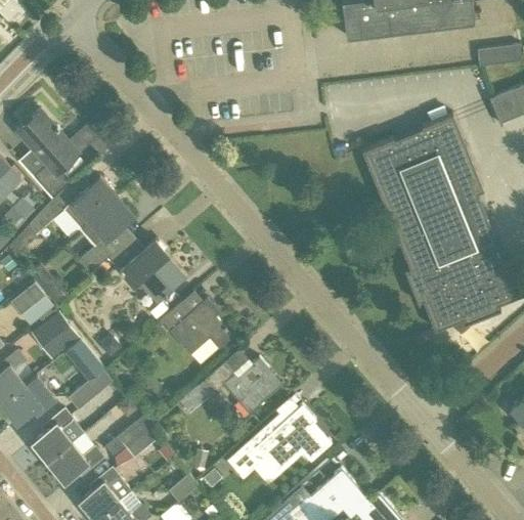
[(378,0),(380,6),(342,11),(345,39),(474,23),(471,0),(378,0)]
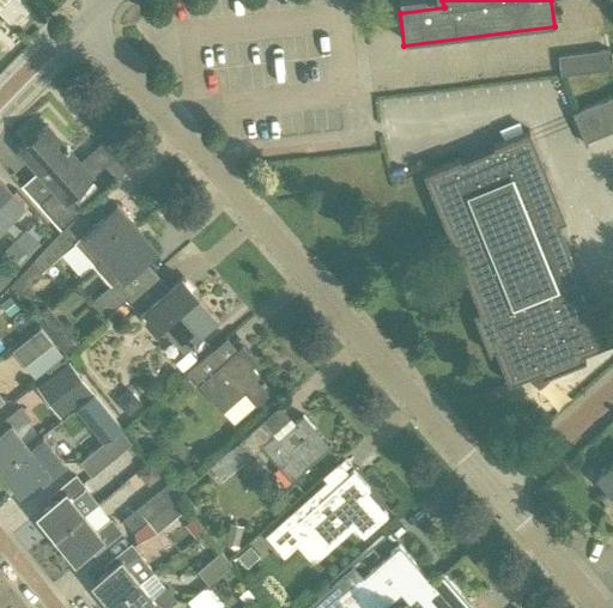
[(560,78),(611,73),(608,54),(558,60),(560,78)]
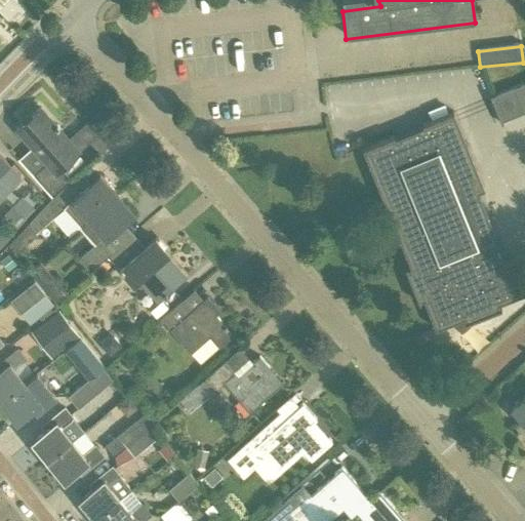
[(524,85),(492,98),(502,123),(524,114),(524,85)]
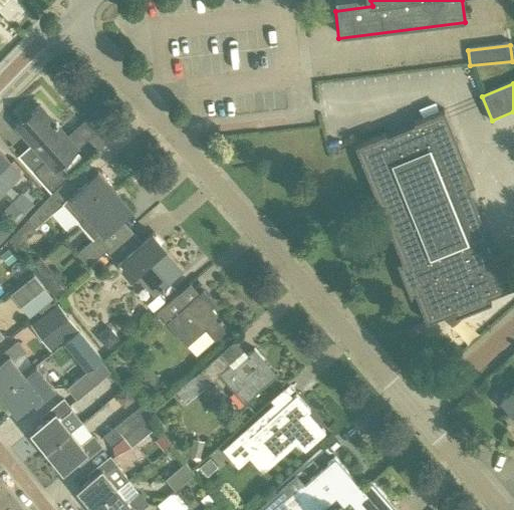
[(50,196),(54,193),(53,192),(69,178),(60,167),(76,152),(38,108),(15,130),(44,162),(31,174),(50,196)]
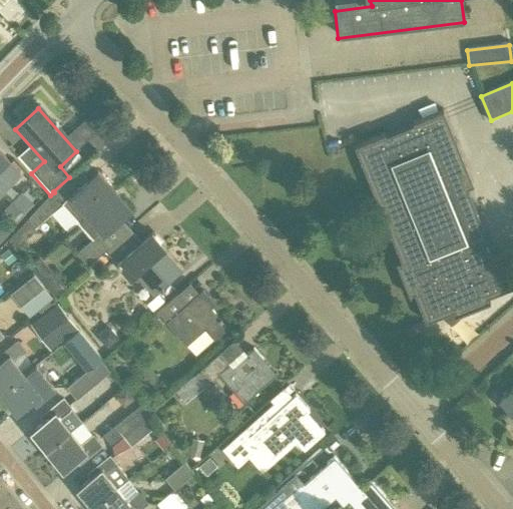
[(467,171),(443,112),(413,124),(413,125),(386,137),(385,135),(354,147),(401,264),(398,265),(397,263),(395,264),(409,299),(411,298),(410,297),(414,295),(425,324),(453,313),(455,316),(453,317),(454,319),(490,304),(489,302),(488,303),(486,300),(512,288),(512,285),(501,256),(492,260),(489,252),(492,251),(467,189),(467,188),(463,190),(457,175),(467,171)]
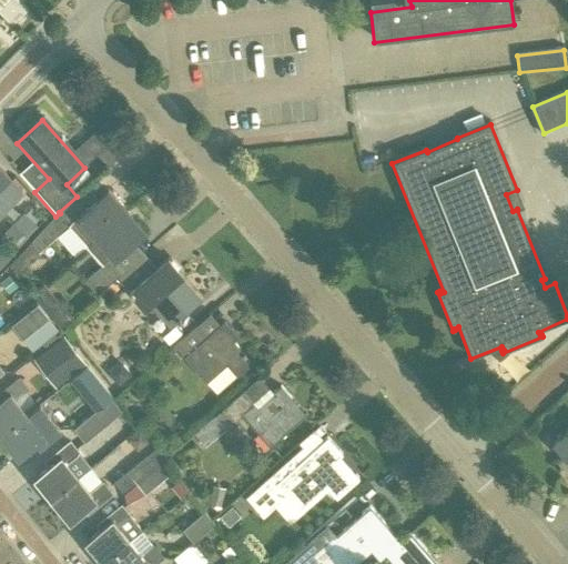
[(0,212),(1,213),(21,193),(0,172),(0,212)]
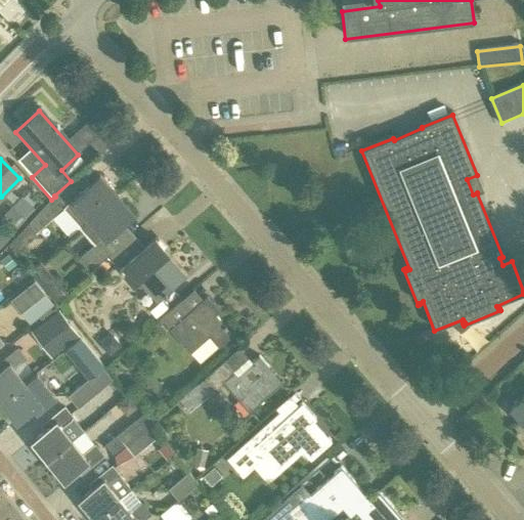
[(87,222),(115,198),(97,178),(64,208),(55,197),(51,200),(15,240),(23,247),(63,211),(80,228),(83,226),(87,222)]
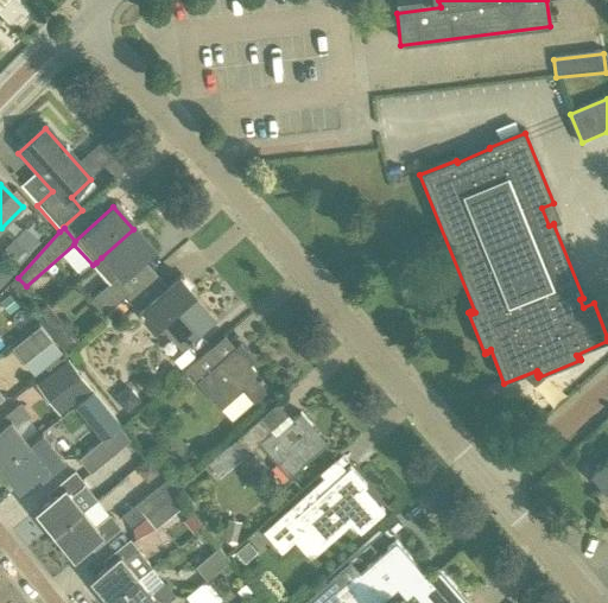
[(94,327),(125,299),(133,292),(121,279),(153,252),(133,229),(101,258),(96,262),(113,281),(80,311),(94,327)]
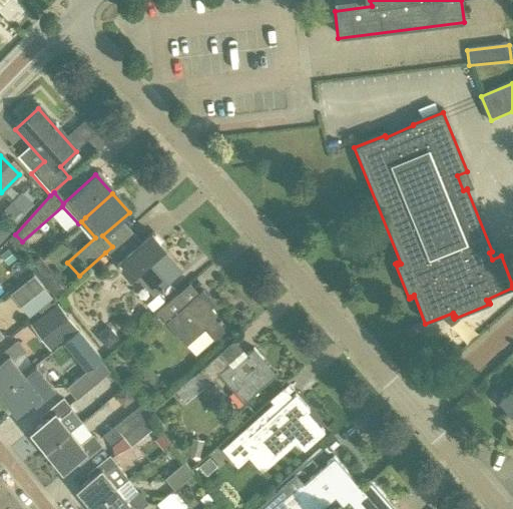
[(12,203),(24,215),(33,206),(21,194),(12,203)]
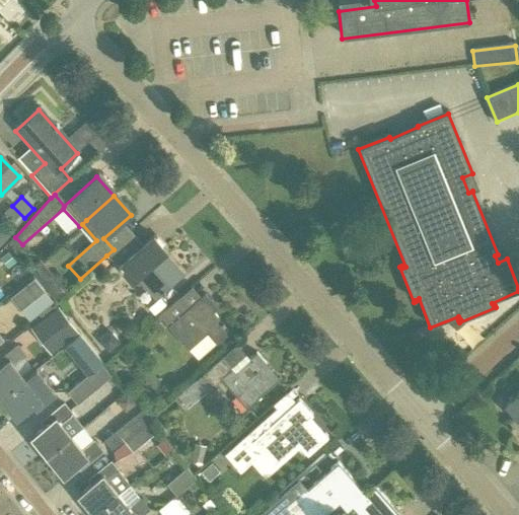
[(16,227),(24,218),(12,206),(3,215),(16,227)]
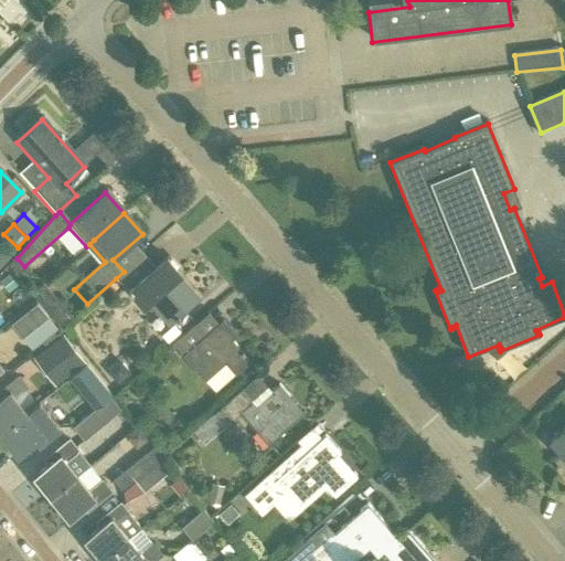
[(124,272),(116,278),(142,308),(149,303),(170,326),(199,300),(177,277),(181,274),(167,258),(136,286),(124,272)]
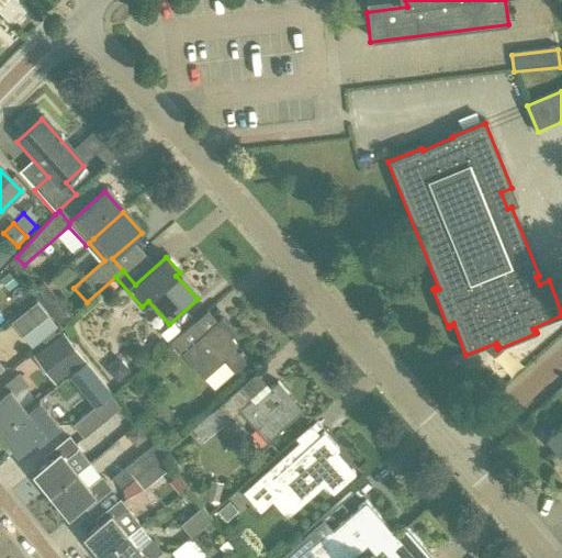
[(29,307),(37,300),(9,265),(1,272),(29,307)]
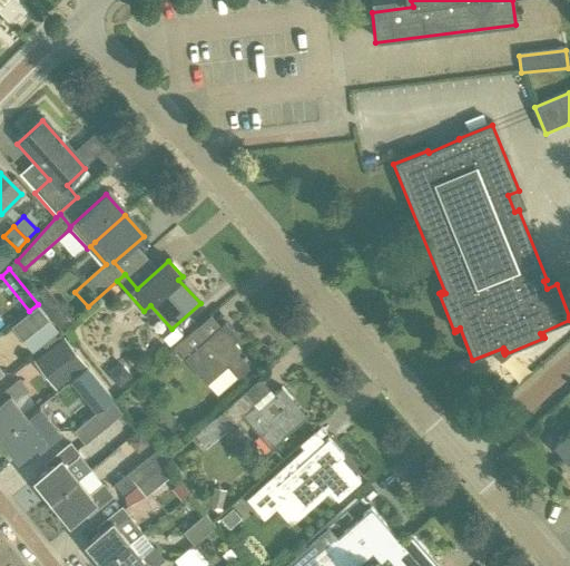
[(46,314),(60,332),(72,321),(58,303),(46,314)]
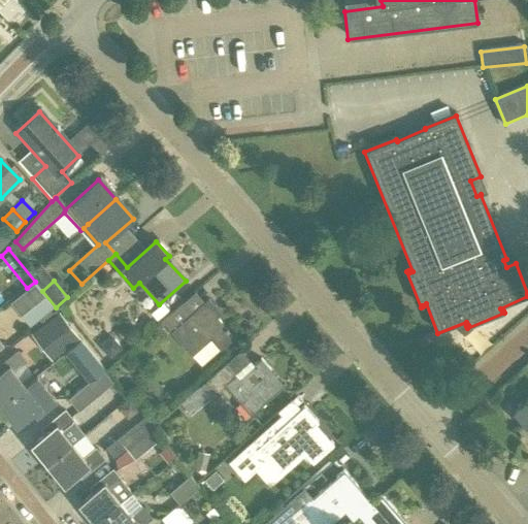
[(44,297),(35,285),(10,304),(21,317),(44,297)]
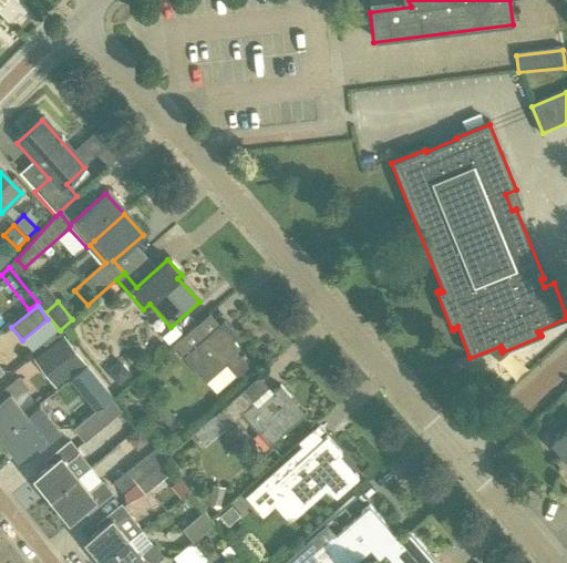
[(235,339),(222,324),(205,339),(195,328),(174,347),(183,358),(183,359),(205,384),(226,365),(236,377),(249,366),(229,345),(235,339)]
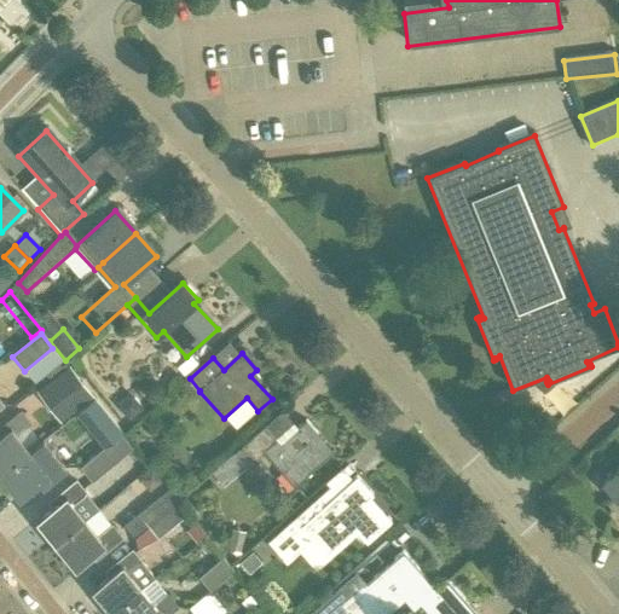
[(4,381),(16,392),(29,377),(17,366),(4,381)]
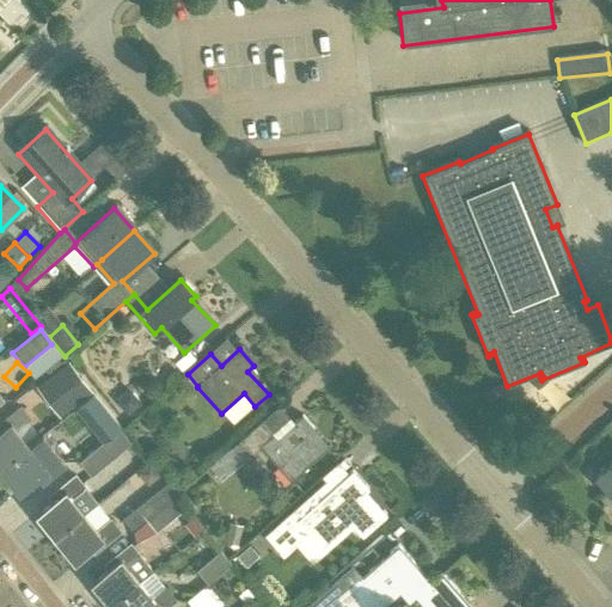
[(69,363),(36,388),(48,404),(62,393),(74,409),(93,394),(69,363)]
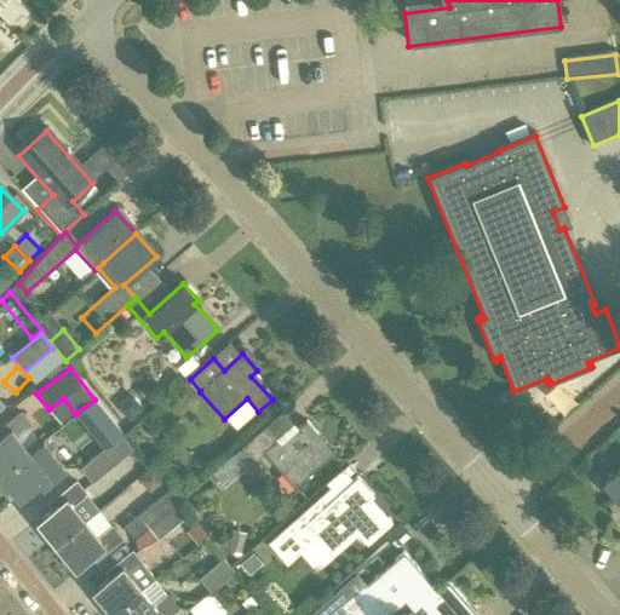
[(75,417),(104,452),(122,435),(96,402),(75,417)]
